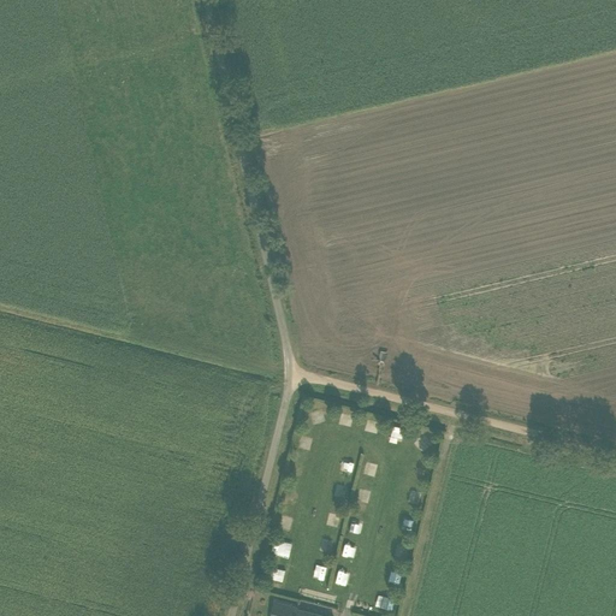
[(422,452),(431,444),(420,433),(412,442),(422,452)]
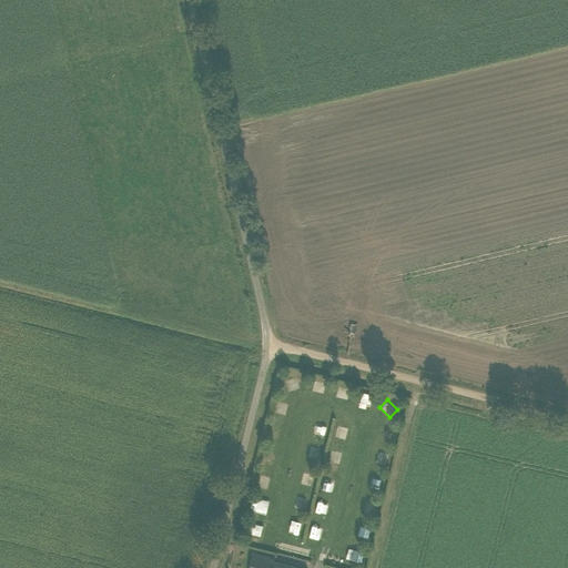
[(274,409),(284,414),(287,406),(276,402),(274,409)]
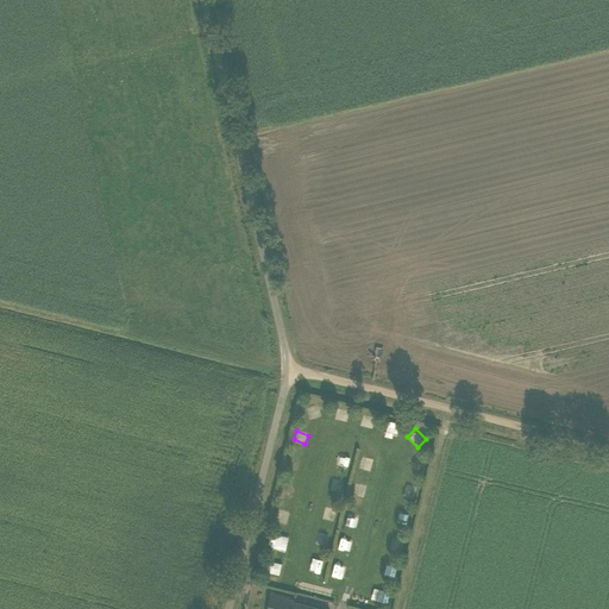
[(405,485),(401,494),(412,497),(415,489),(405,485)]
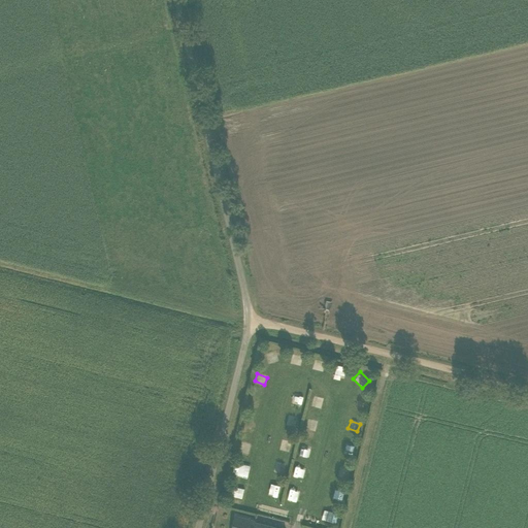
[(290,452),(292,441),(283,439),(279,449),(290,452)]
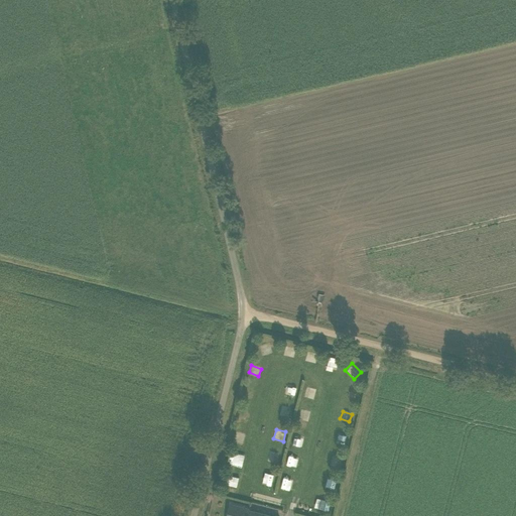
[(234,433),(232,440),(241,441),(242,435),(234,433)]
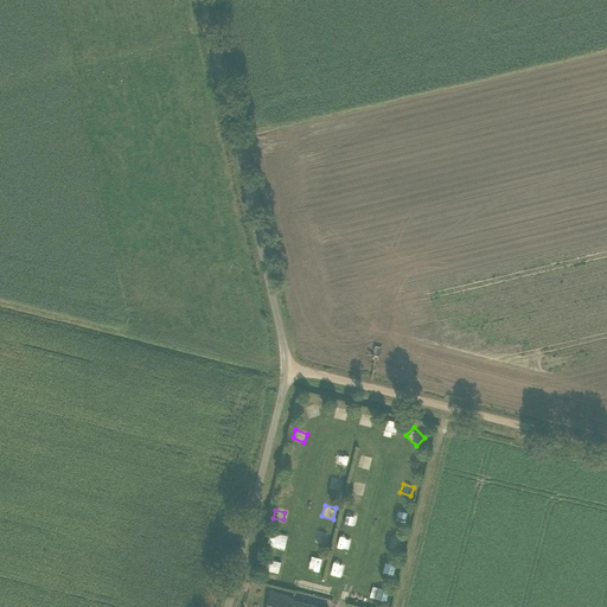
[(394,522),(406,524),(408,512),(395,511),(394,522)]
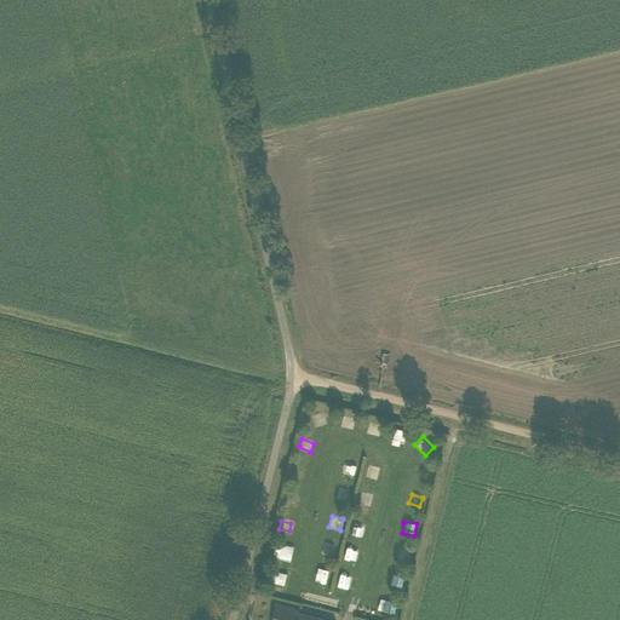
[(351,523),(350,534),(363,535),(365,524),(351,523)]
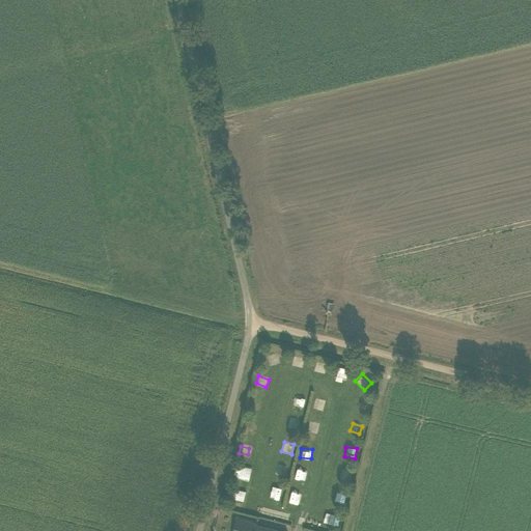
[(285,475),(288,460),(278,458),(275,473),(285,475)]
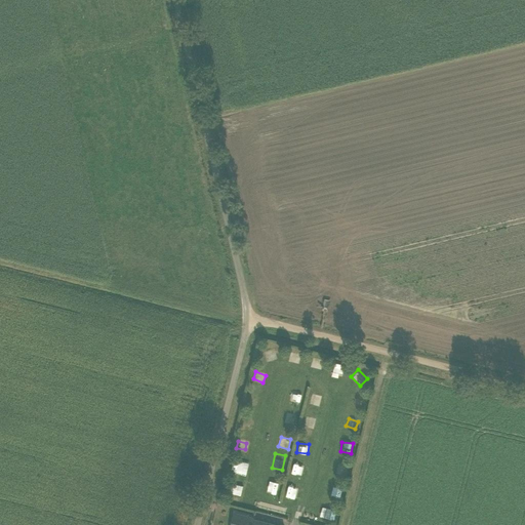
[(339,497),(341,488),(331,487),(330,495),(339,497)]
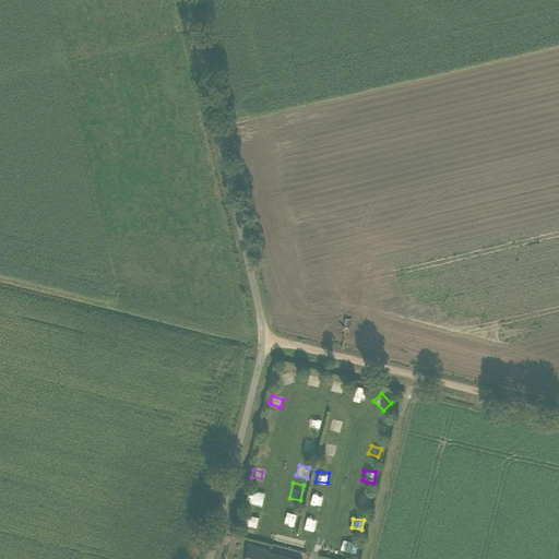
[(355,555),(358,546),(347,543),(344,551),(355,555)]
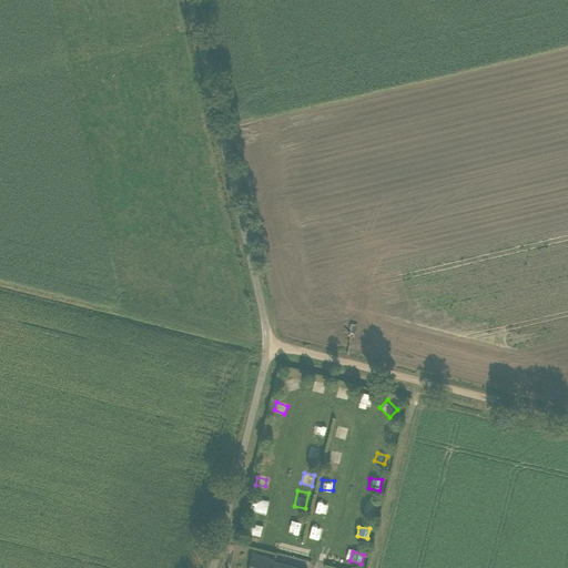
[(296,567),(274,563),(275,560),(254,556),(251,567),(296,567)]
